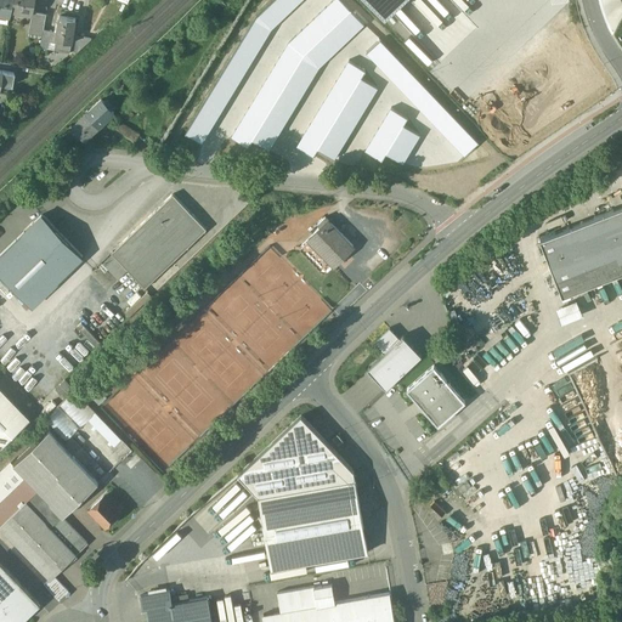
[(10,0),(0,0),(0,13),(9,16),(10,10),(10,0)]
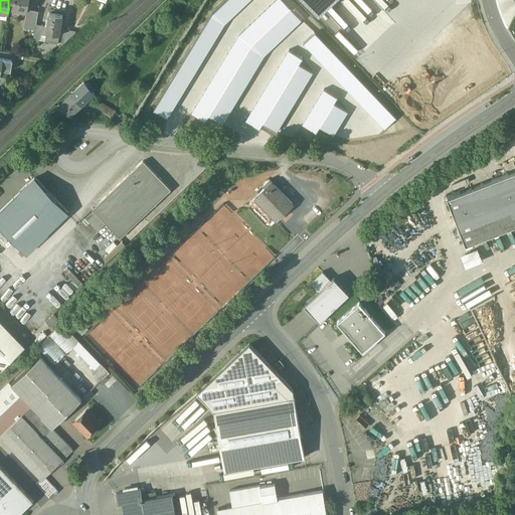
[(29,0),(8,0),(8,8),(26,11),(27,12),(27,10),(29,0)]
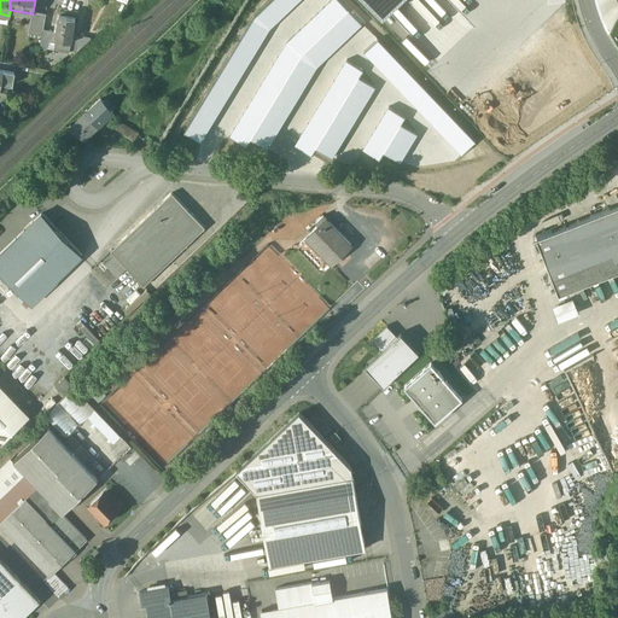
[(200,143),(272,27),(299,0),(272,0),(255,17),(184,132),(200,143)]
